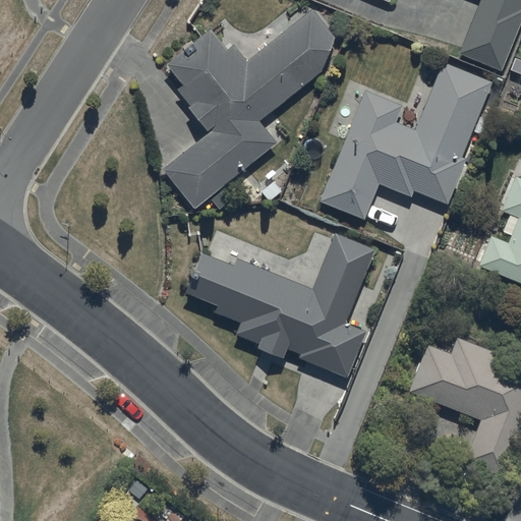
[(520,0),(476,0),(456,54),(500,70),(520,12),(520,0)]
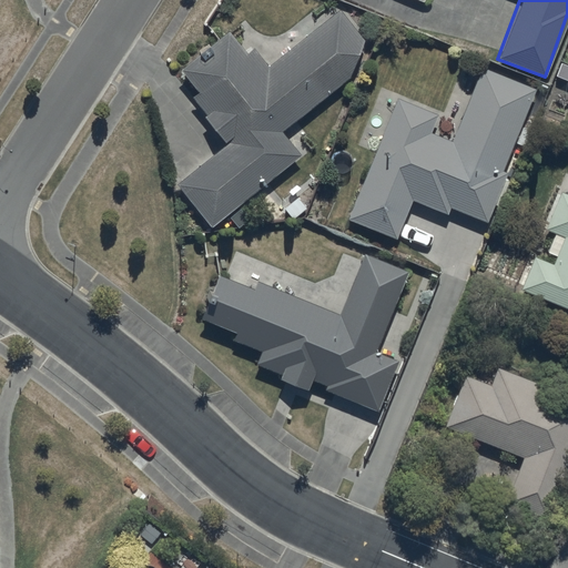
[(226,30),(178,69),(196,91),(189,97),(203,114),(200,117),(223,145),(176,183),(211,225),(298,155),(280,132),(346,78),(361,39),(336,9),(266,67),(251,48),(244,52),(226,30)]
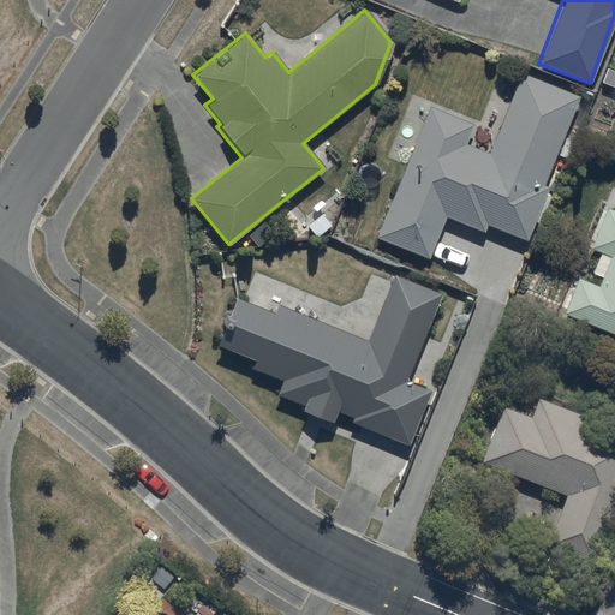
[(577,95),(518,72),(488,154),(463,144),(471,120),(427,103),(376,236),(429,256),(445,215),(484,231),(487,225),(526,240),(548,185),(543,183),(577,95)]
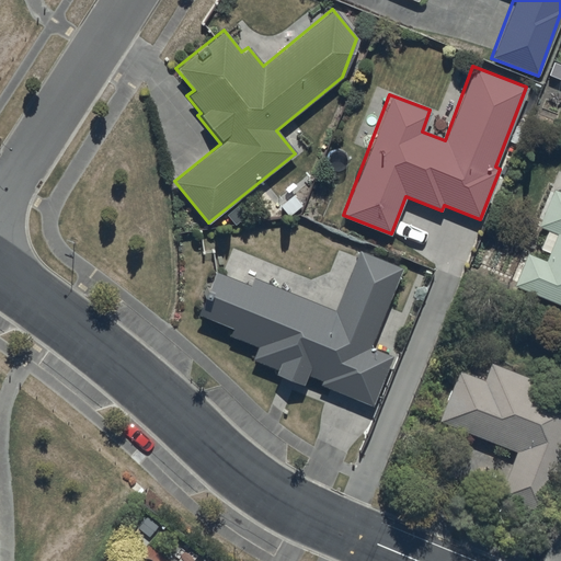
[(560,193),(551,189),(536,225),(557,235),(546,261),(526,252),(513,283),(560,302),(560,193)]
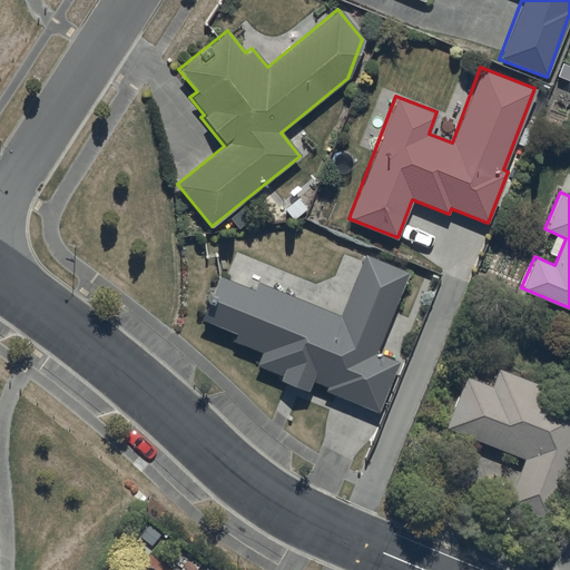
[(405,269),(364,254),(340,314),(257,282),(255,290),(214,273),(196,318),(234,334),(231,342),(258,353),(254,365),(281,375),(279,380),(307,391),(312,381),(325,386),(323,392),(375,412),(395,361),(373,352),(405,269)]
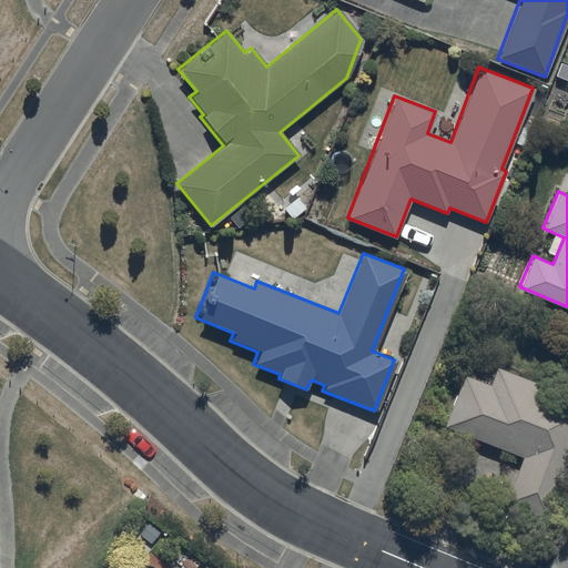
[(463,375),(444,424),(524,456),(505,503),(548,519),(567,468),(567,394),(496,366),(488,385),(463,375)]
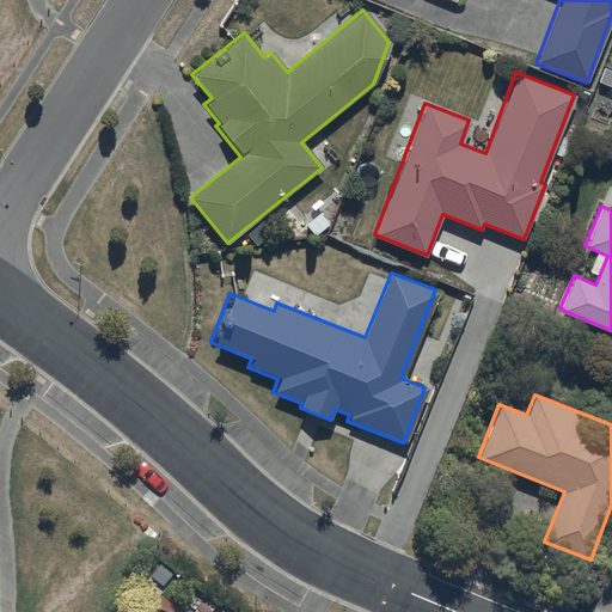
All buildings are outlined.
